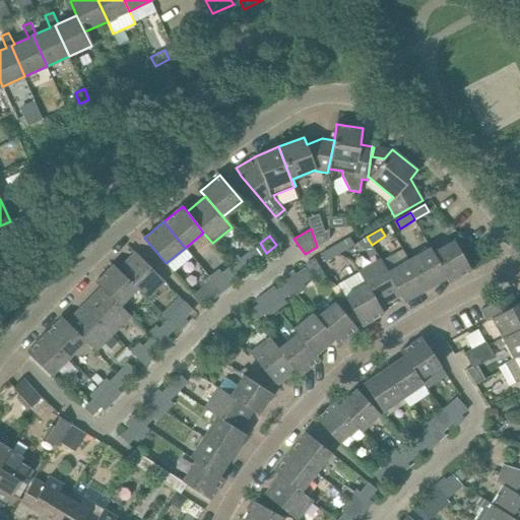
[(353,244),(351,241),(349,237),(334,245),(339,252),(353,244)]
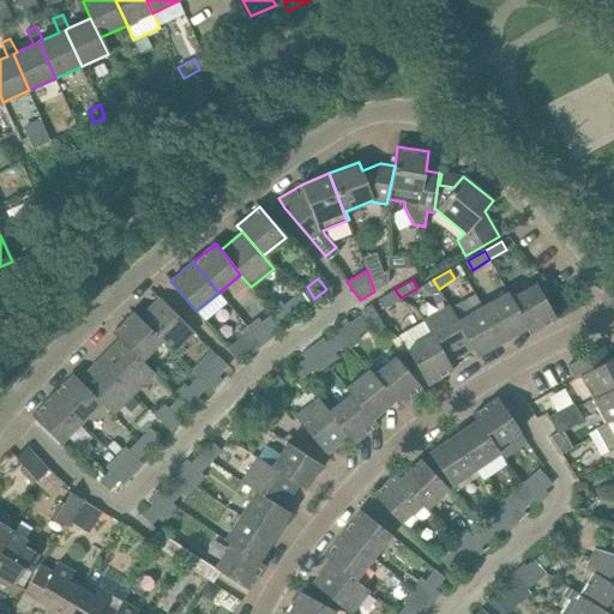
[(530,333),(557,319),(536,284),(511,299),(528,327),(530,333)]
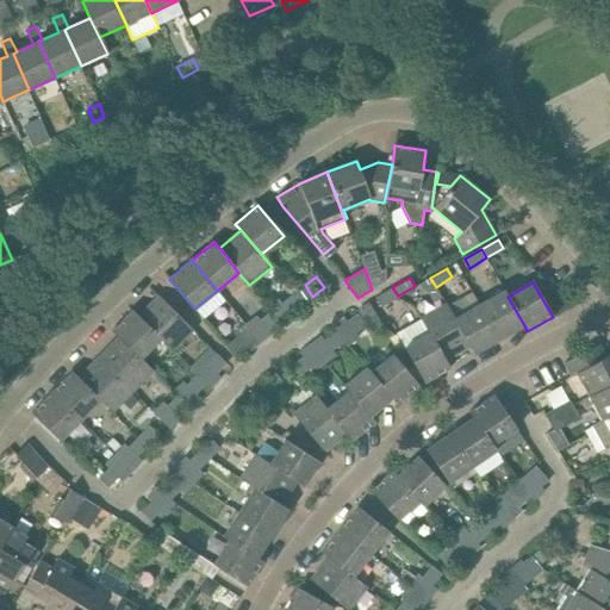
[(380,305),(398,296),(392,287),(375,296),(380,305)]
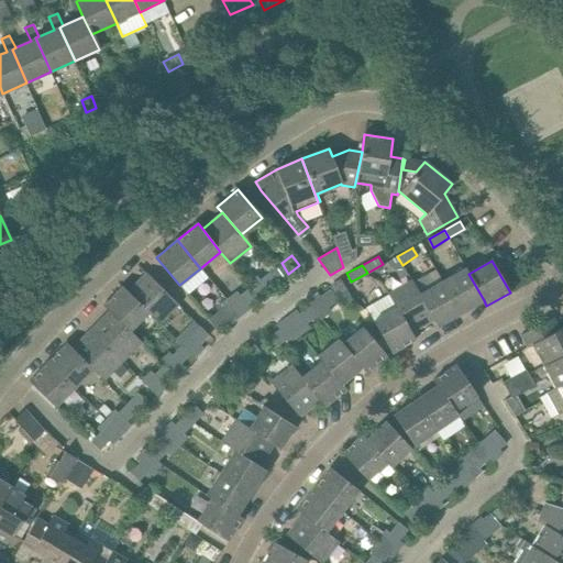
[(484,300),(468,274),(466,268),(443,282),(461,313),(484,300)]
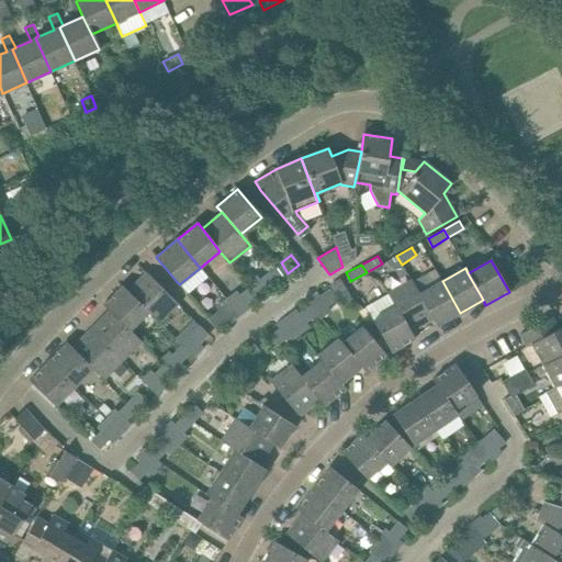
[(270,271),(260,279),(267,289),(277,282),(270,271)]
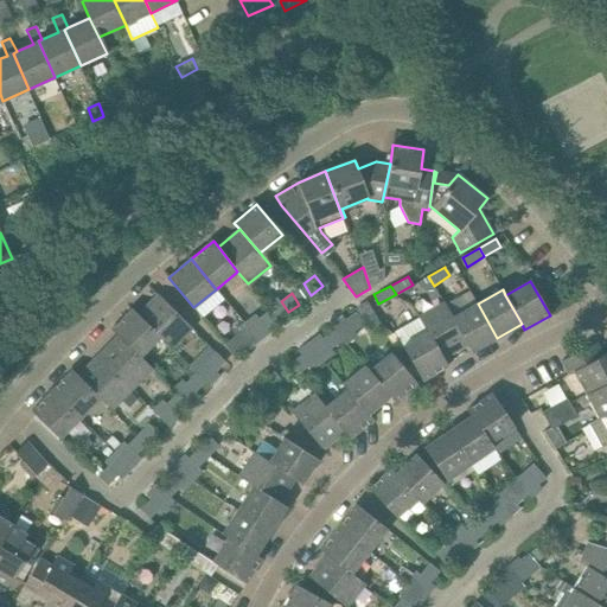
[(172,349),(193,328),(158,294),(138,314),(159,337),(172,349)]
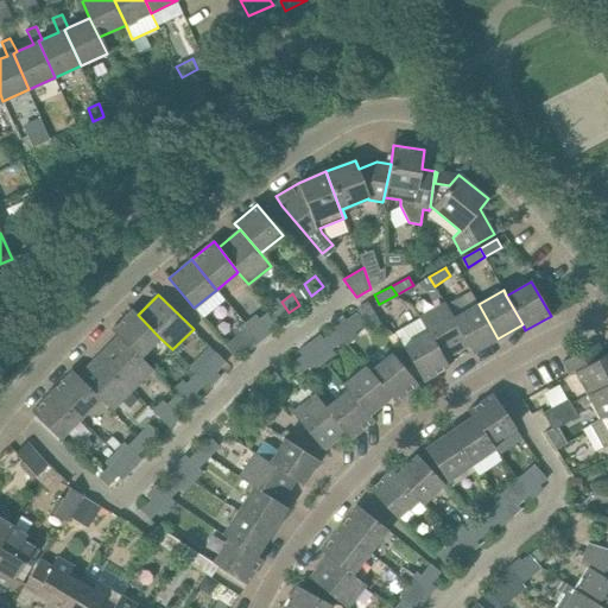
[(468,346),(454,318),(444,303),(419,317),(428,331),(445,359),(468,346)]
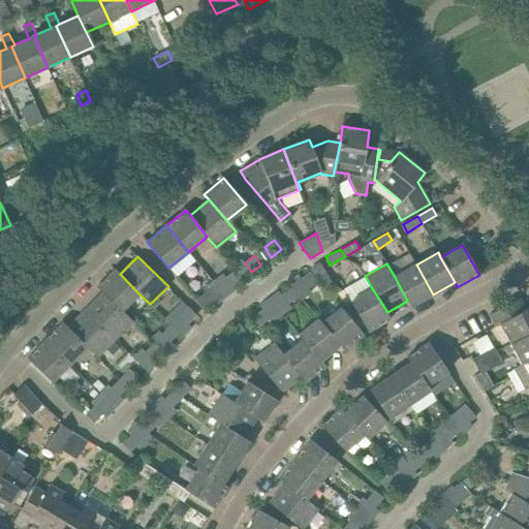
[(411,307),(433,294),(416,265),(395,277),(407,301),(411,307)]
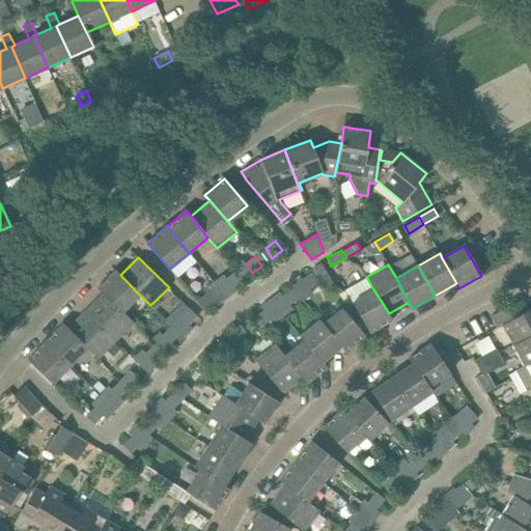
[(139,295),(120,275),(115,270),(98,288),(103,294),(122,311),(139,295)]
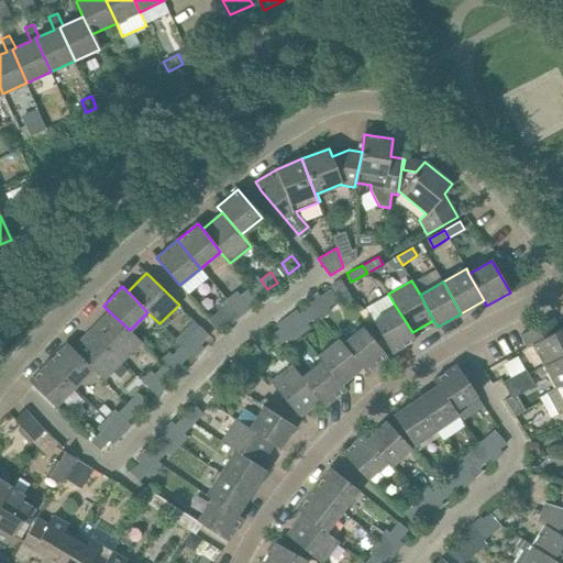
[(251,287),(240,295),(247,305),(258,297),(251,287)]
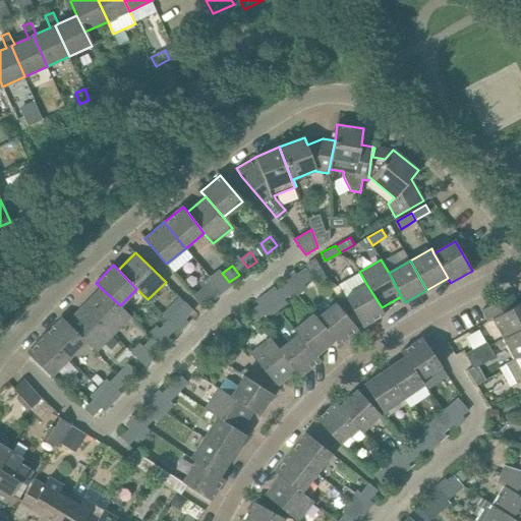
[(304,285),(313,277),(307,268),(297,276),(304,285)]
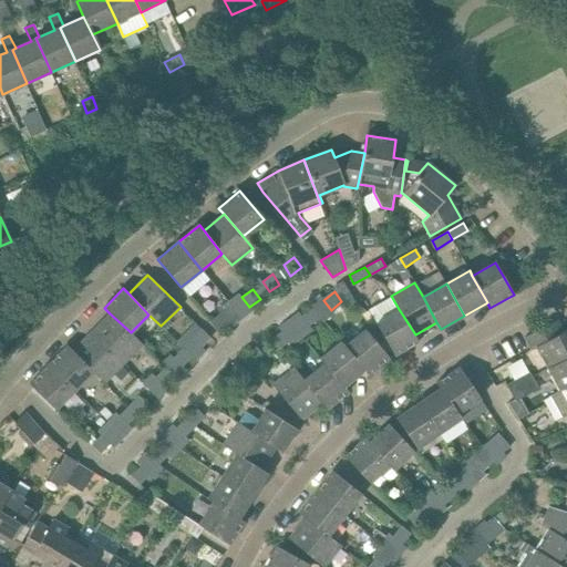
[(313,308),(302,316),(310,327),(320,318),(313,308)]
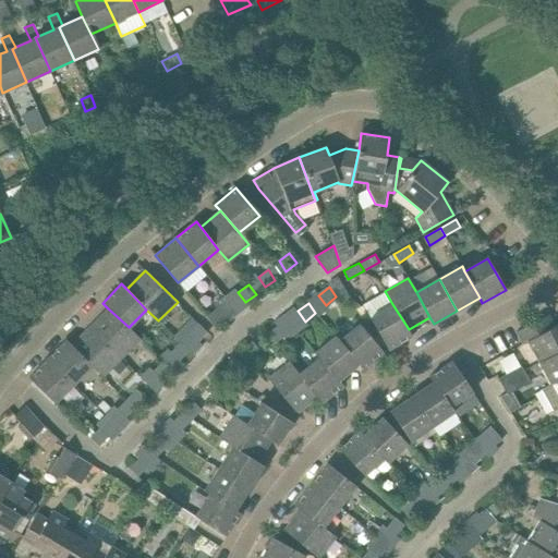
[(412,336),(409,329),(392,304),(370,317),(388,350),(412,336)]
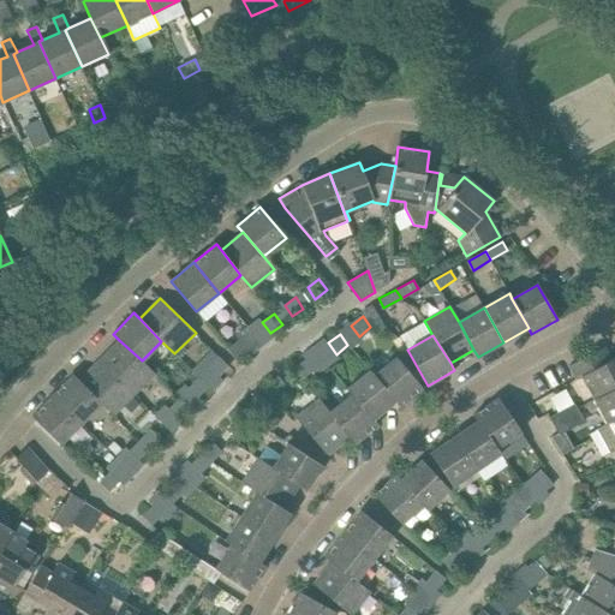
[(155,372),(142,360),(119,340),(100,360),(135,394),(155,372)]
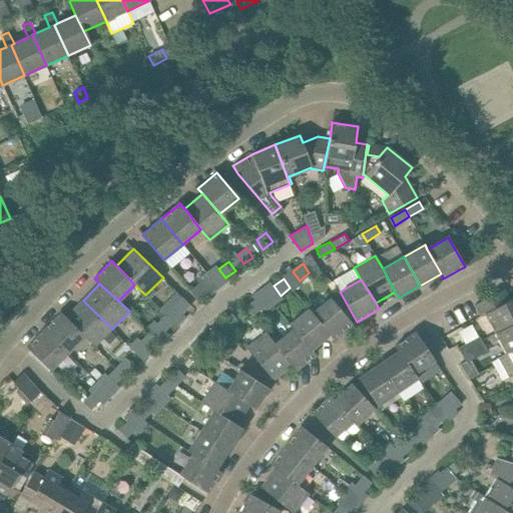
[(200,284),(190,291),(196,300),(206,293),(200,284)]
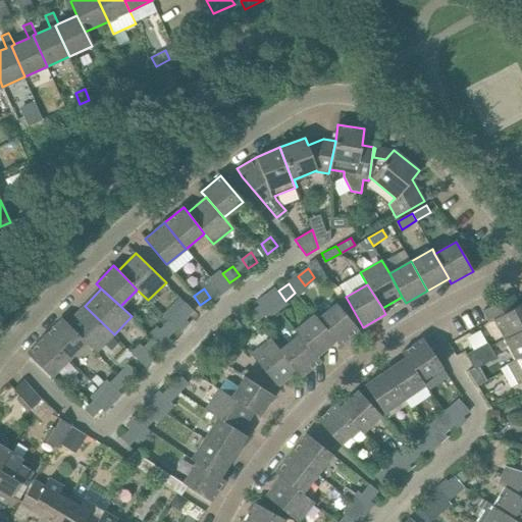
[(521,328),(521,303),(519,305),(513,294),(483,310),(489,321),(493,319),(504,337),(504,338),(521,328)]
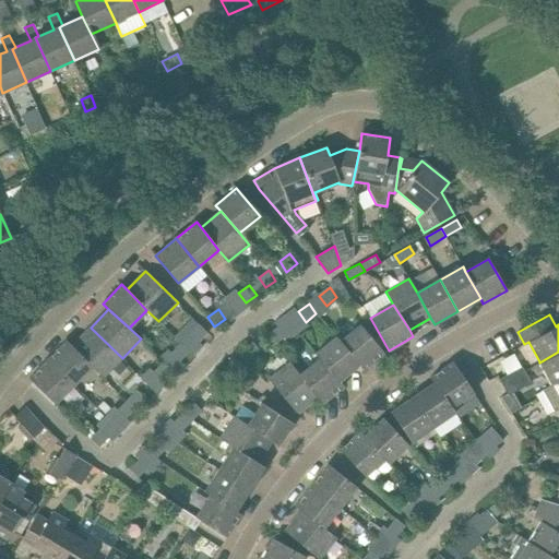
[(384,353),(370,336),(360,323),(340,341),(359,365),(363,370),(384,353)]
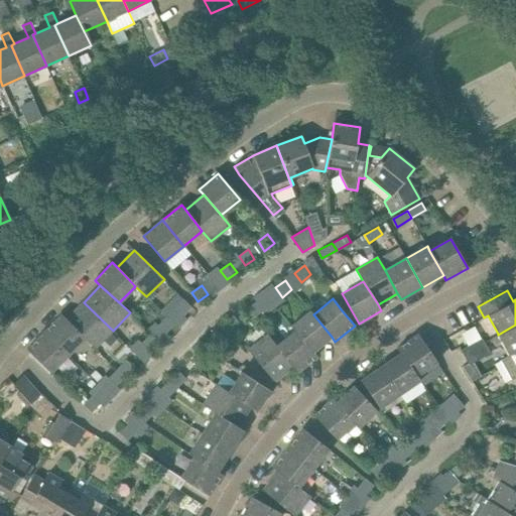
[(183,315),(191,306),(183,299),(175,308),(183,315)]
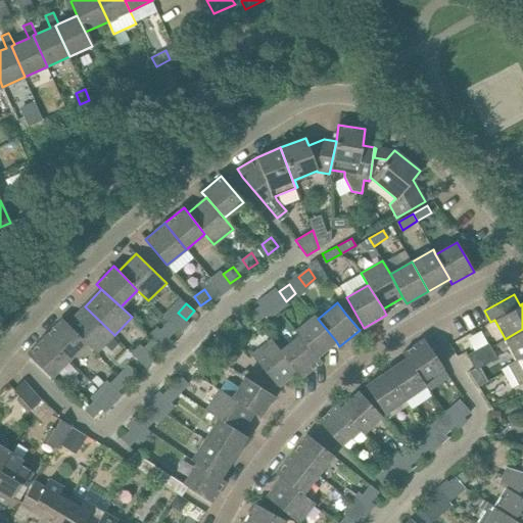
[(259,305),(249,314),(256,323),(267,315),(259,305)]
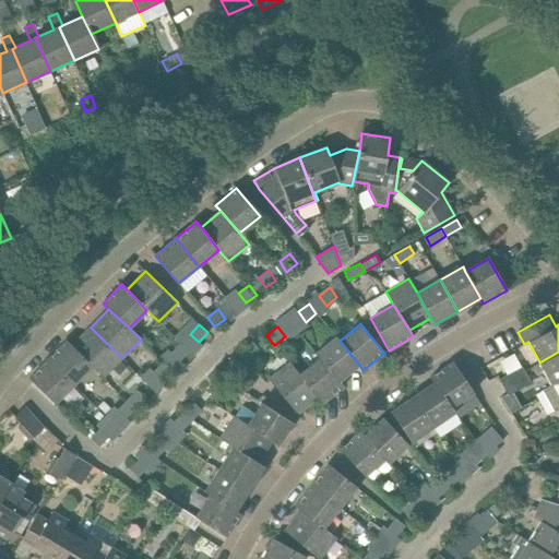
[(104,378),(122,358),(91,328),(72,345),(92,367),(104,378)]
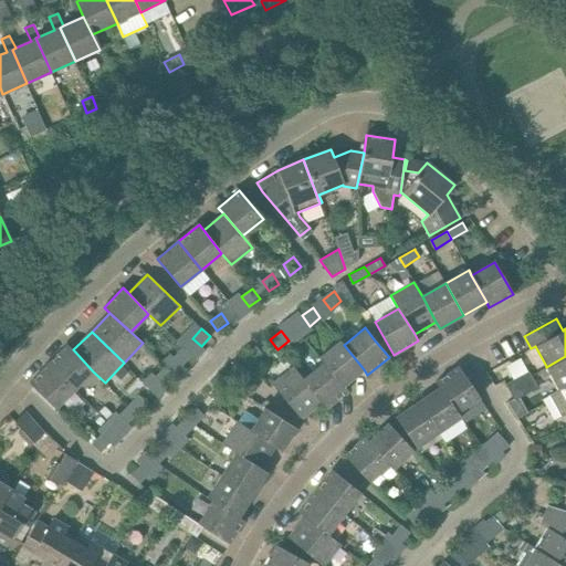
[(364,369),(344,345),(339,341),(318,358),(323,363),(344,386),(364,369)]
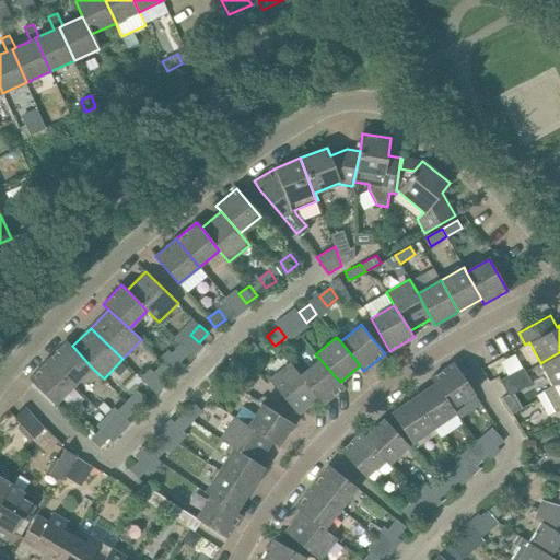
[(92,368),(72,346),(67,340),(48,360),(74,385),(92,368)]
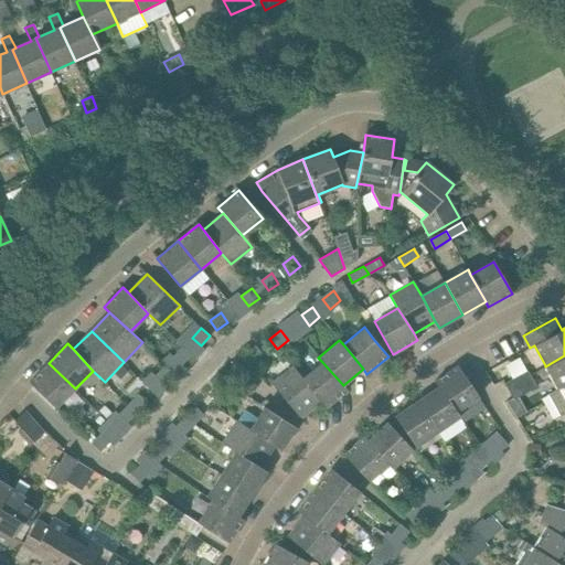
[(262,352),(258,349),(255,345),(242,359),(248,365),(262,352)]
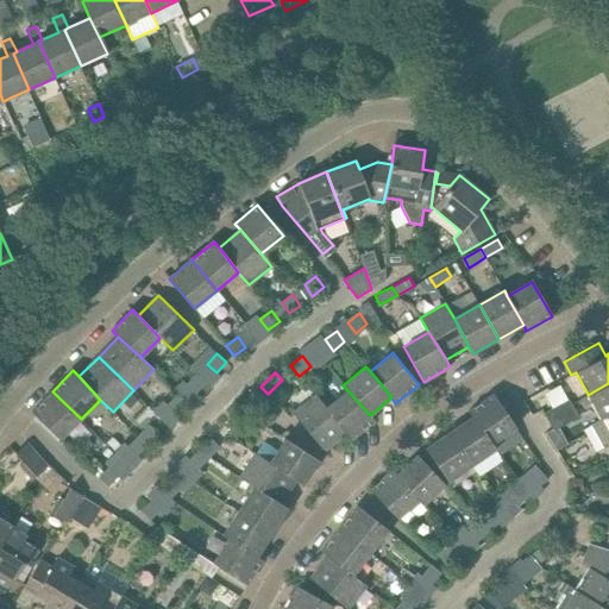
[(198,374),(187,384),(196,394),(207,383),(198,374)]
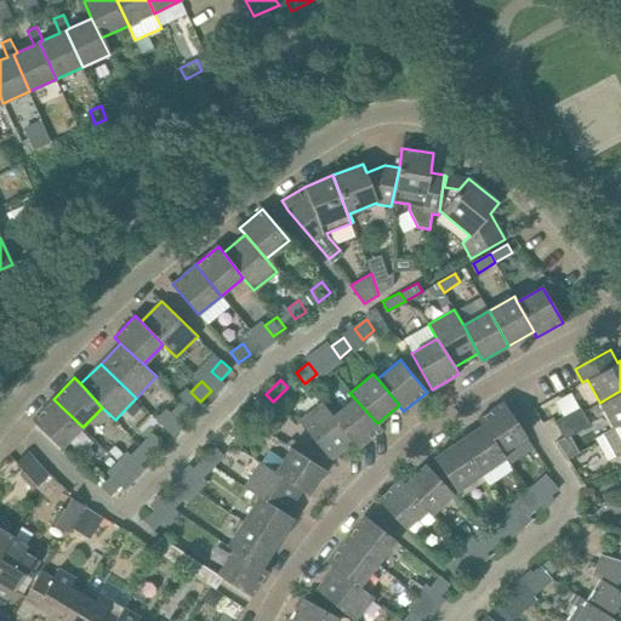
[(620,391),(599,403),(599,402),(593,405),(598,414),(604,410),(613,427),(619,423),(620,422),(620,391)]
